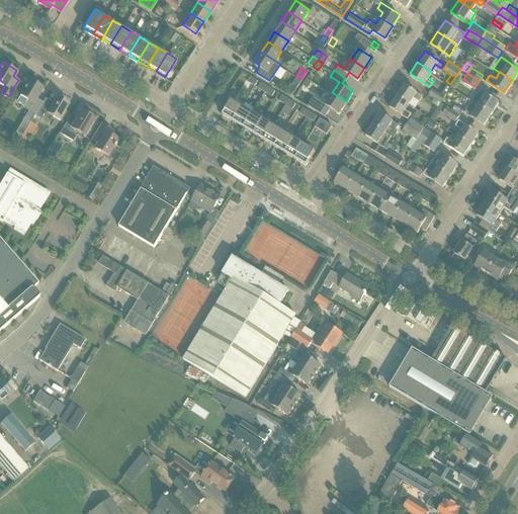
[(254,83),(258,78),(251,74),(248,79),(254,83)]
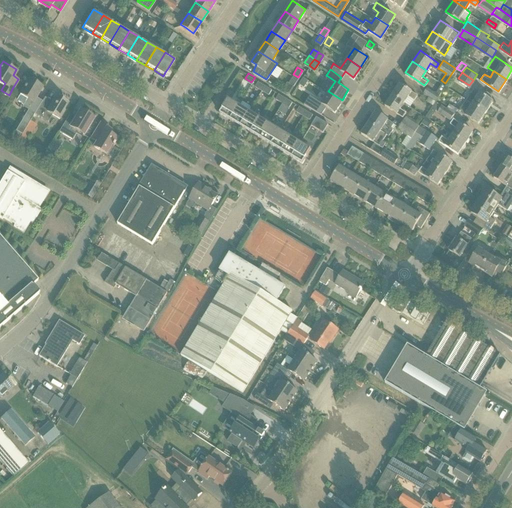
[(298,77),(293,74),(289,80),(294,84),(298,77)]
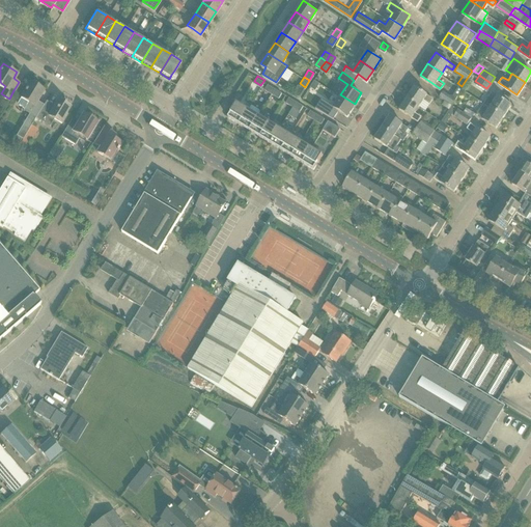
[(314,78),(310,84),(315,87),(319,81),(314,78)]
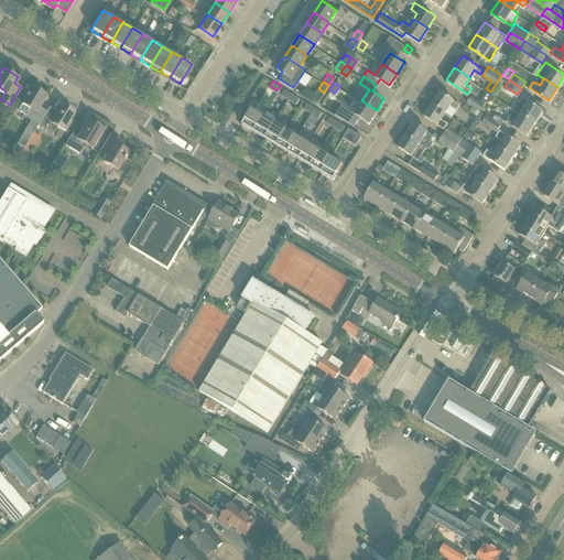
[(38,122),(42,116),(46,108),(40,104),(46,94),(32,85),(22,101),(29,106),(24,115),(31,118),(18,140),(23,144),(31,132),(38,122)]
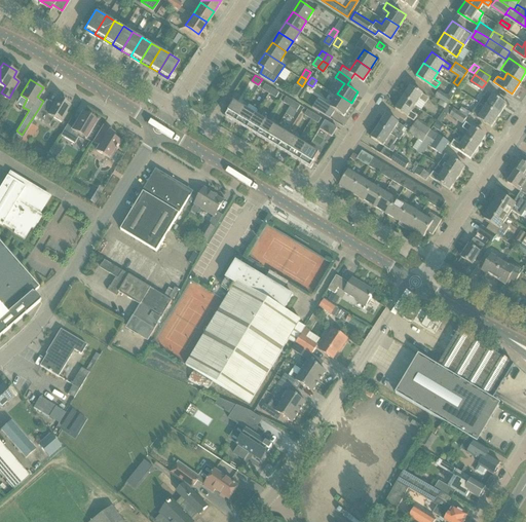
[(272,85),(265,81),(262,86),(269,90),(272,85)]
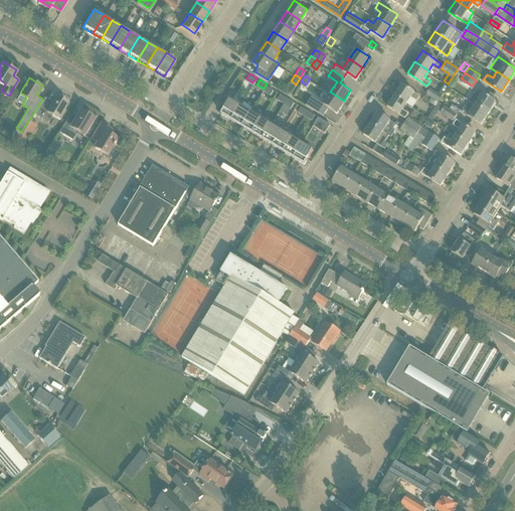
[(401,81),(394,93),(406,101),(411,94),(416,98),(419,94),(401,81)]
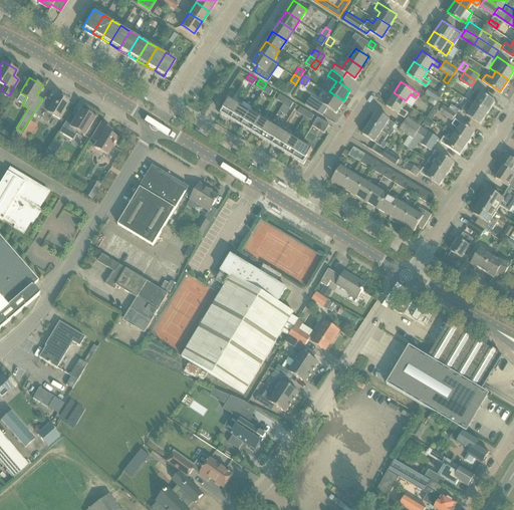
[(425,91),(430,94),(437,98),(447,83),(444,81),(437,90),(429,85),(425,91)]
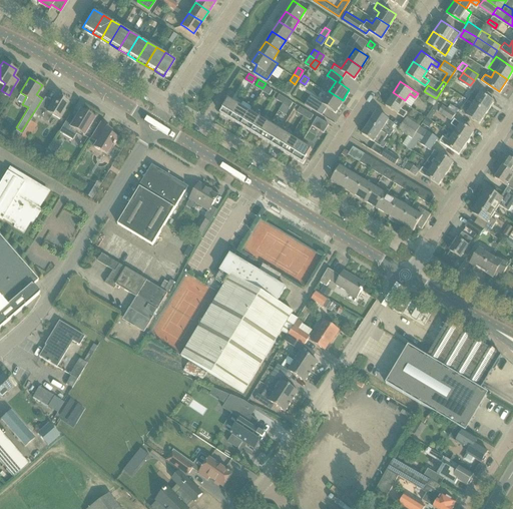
[(273,87),(266,83),(263,88),(269,92),(273,87)]
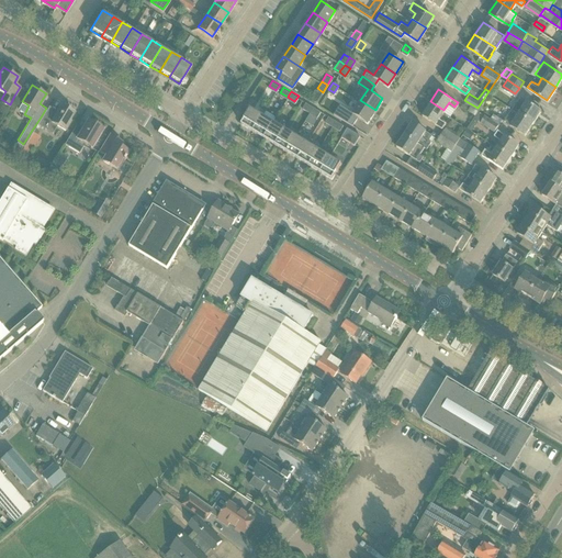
[(513,107),(534,121),(541,109),(532,102),(520,95),(513,107)]
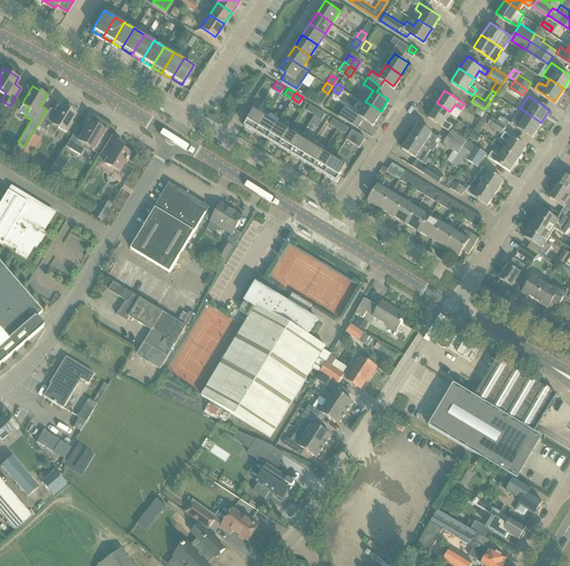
[(317,106),(311,101),(306,107),(314,113),(317,106)]
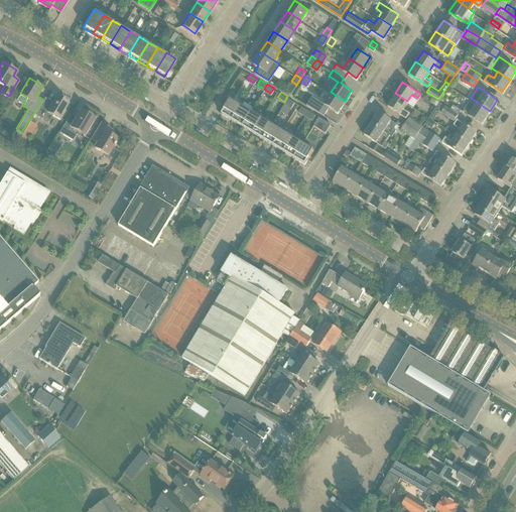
[(338,111),(345,101),(331,92),(325,102),(312,94),(306,103),(324,113),(329,105),(338,111)]
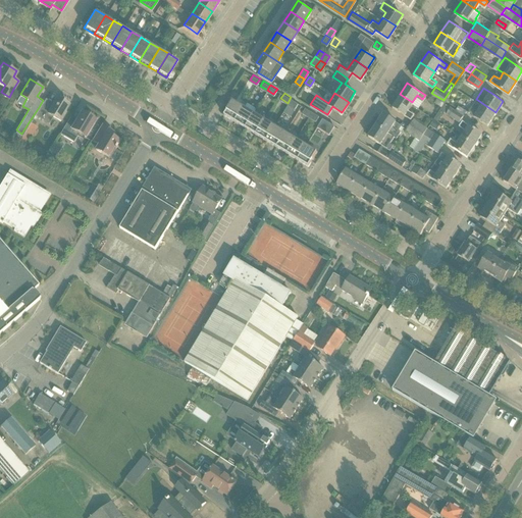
[(393,105),(401,110),(411,117),(414,112),(408,108),(412,102),(400,94),(393,105)]
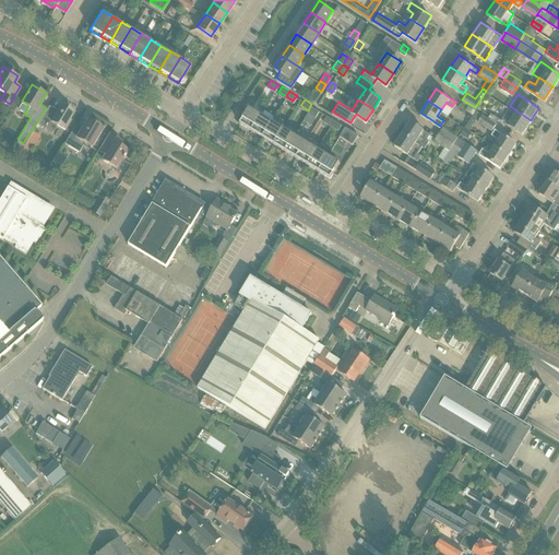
[(69,117),(74,109),(61,102),(56,111),(47,106),(46,107),(42,115),(37,121),(51,130),(56,122),(64,128),(70,118),(69,117)]
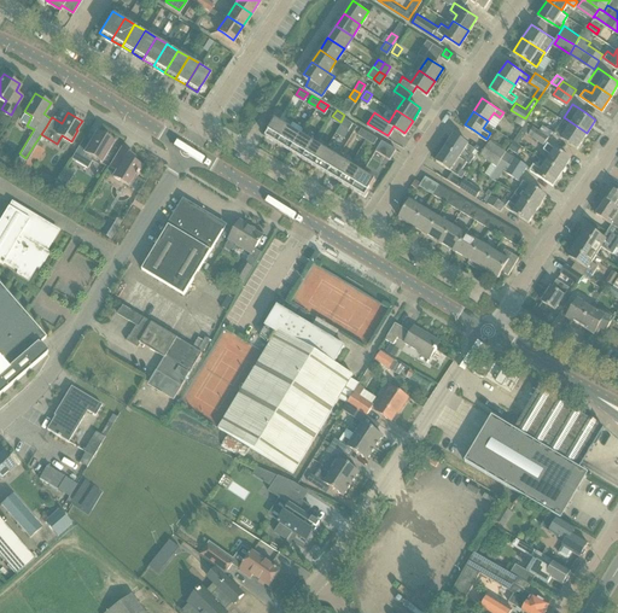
[(523,124),(525,118),(517,114),(513,118),(522,123),(523,124)]
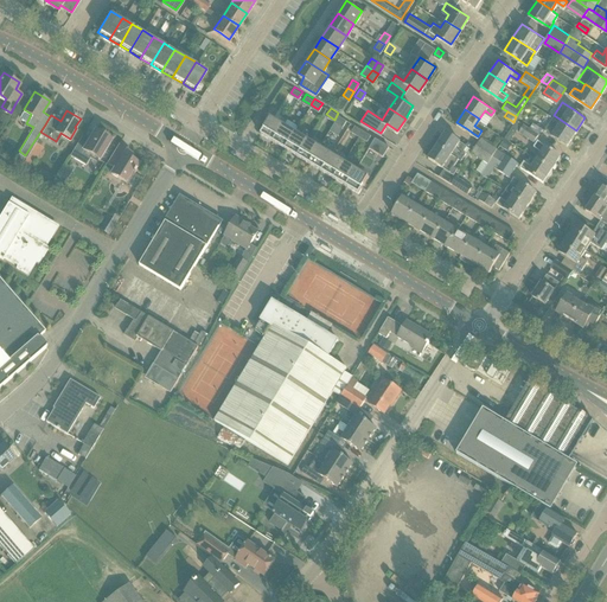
[(346,117),(338,113),(334,120),(343,125),(346,117)]
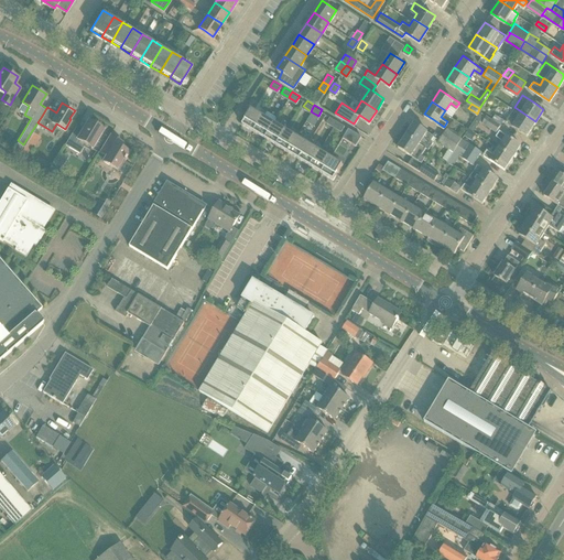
[(242,121),(253,129),(263,114),(251,107),(242,121)]
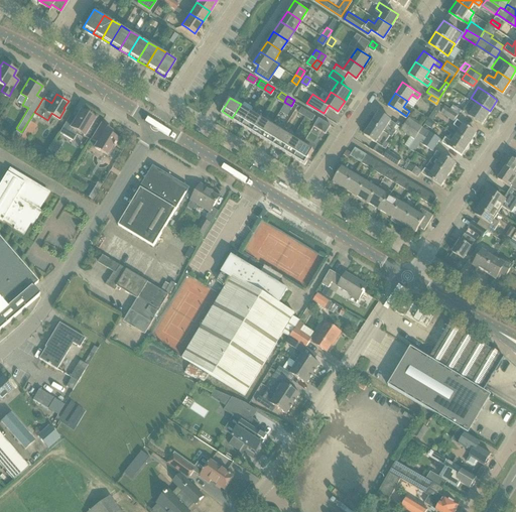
[(482,122),(490,111),(471,98),(466,104),(467,104),(463,110),(482,122)]
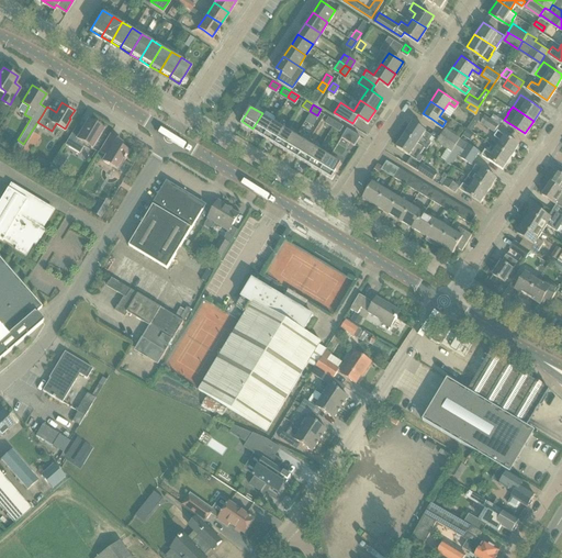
[(490,115),(478,108),(475,113),(474,112),(467,125),(471,127),(479,118),(481,119),(480,120),(495,129),(499,122),(495,119),(492,116),(490,115)]
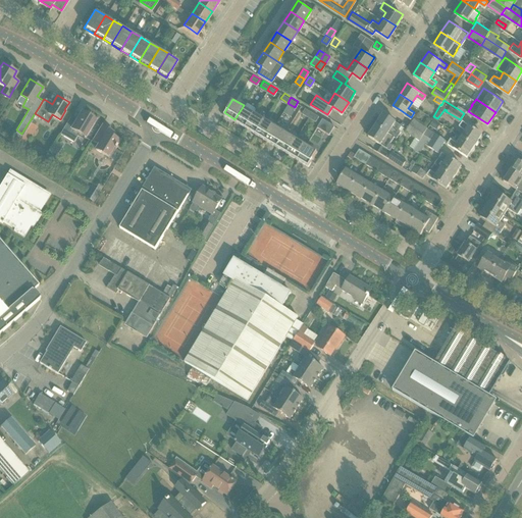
[(464,113),(467,109),(458,103),(455,107),(457,108),(460,110),(464,113)]
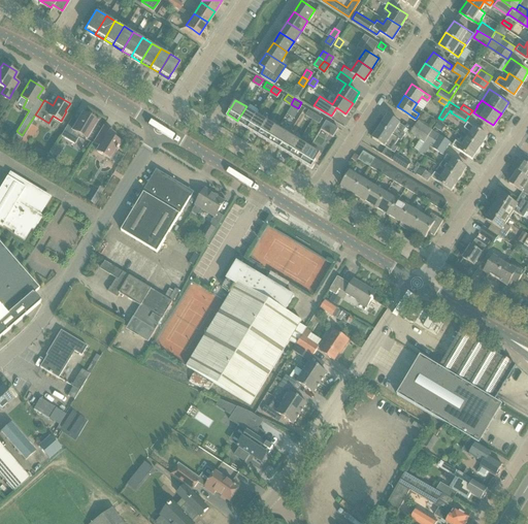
[(257,112),(246,106),(237,121),(248,127),(257,112)]
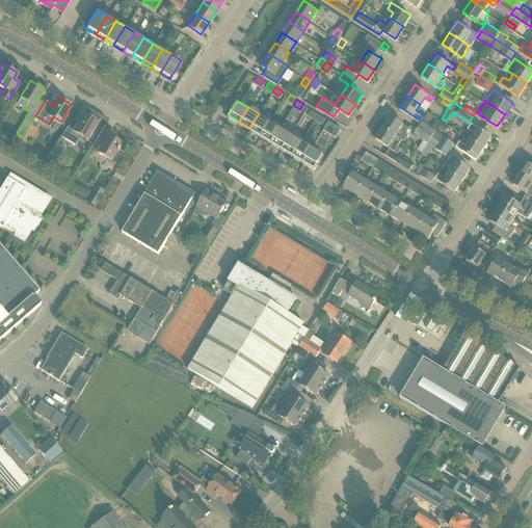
[(318,112),(311,108),(308,113),(315,117),(318,112)]
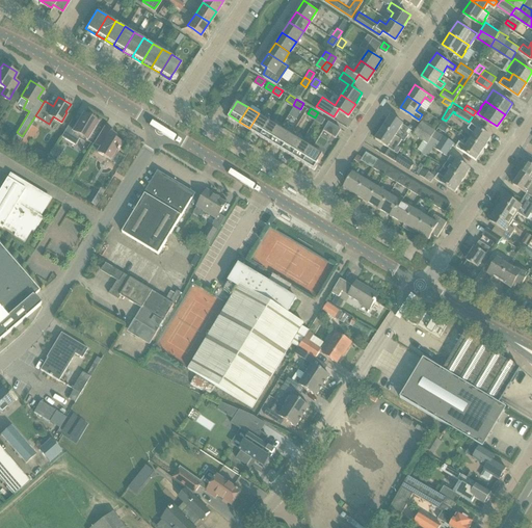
[(69,121),(63,129),(60,134),(76,143),(81,134),(87,137),(98,121),(83,111),(76,124),(69,121)]
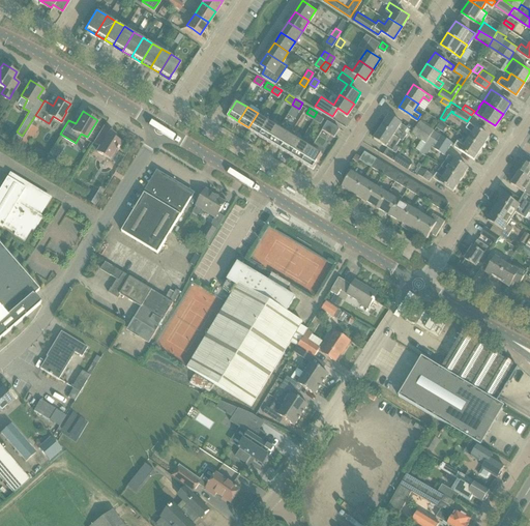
[(324,116),(317,112),(314,117),(320,121),(324,116)]
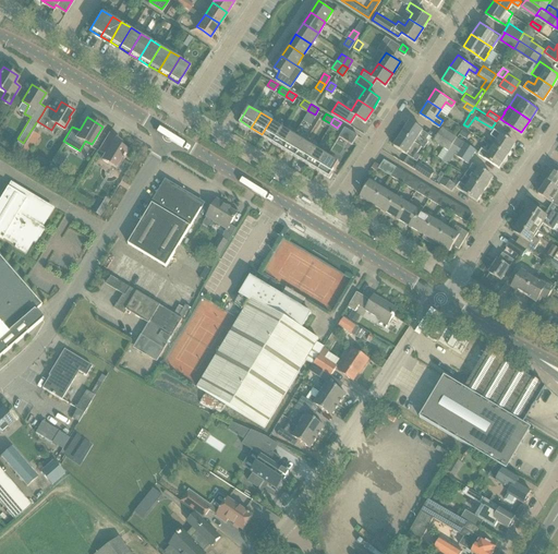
[(271,119),(262,134),(274,141),(282,125),(271,119)]
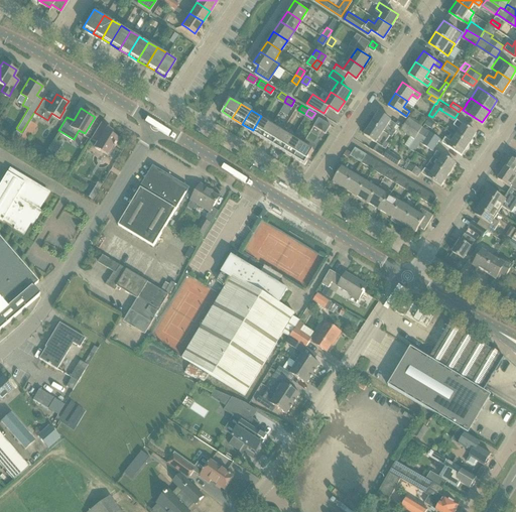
[(379,110),(371,121),(389,133),(391,134),(396,128),(393,126),(394,126),(396,122),(379,110)]
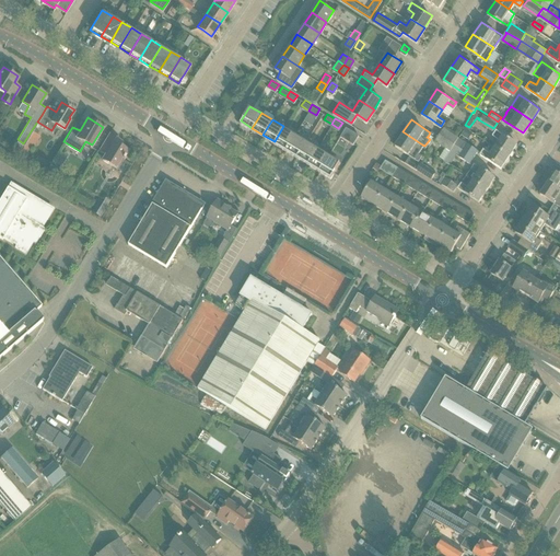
[(346,125),(340,135),(353,142),(359,132),(353,129),(346,125)]
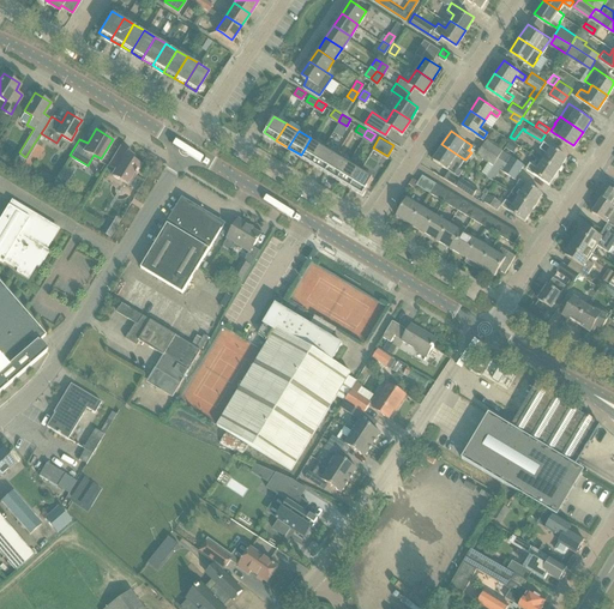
[(498,155),(503,148),(487,137),(482,144),(498,155)]
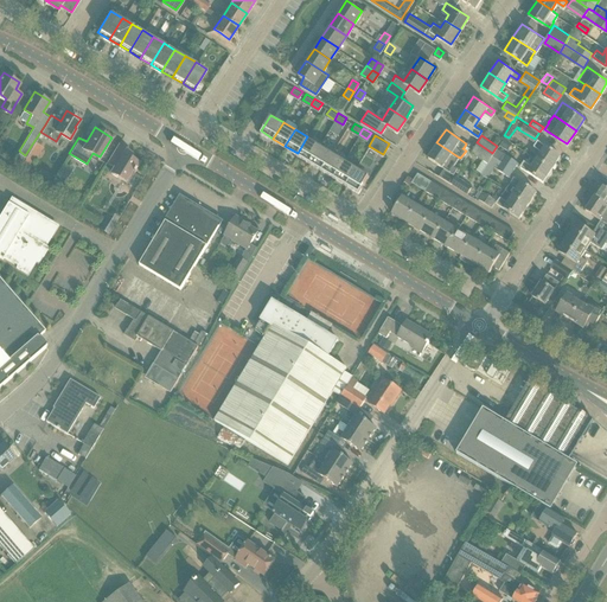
[(307,136),(298,153),(310,161),(319,145),(307,136)]
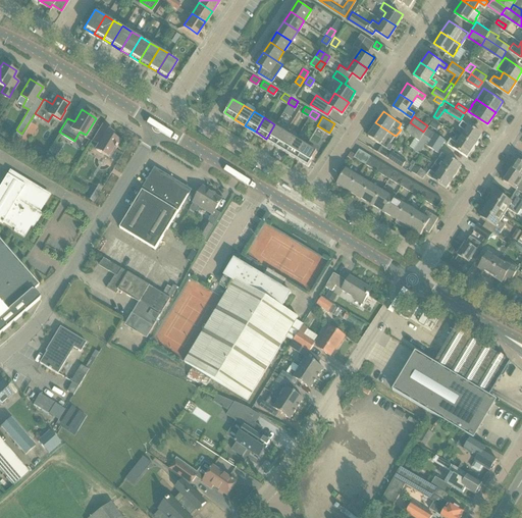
[(433,117),(429,122),(435,126),(439,121),(433,117)]
